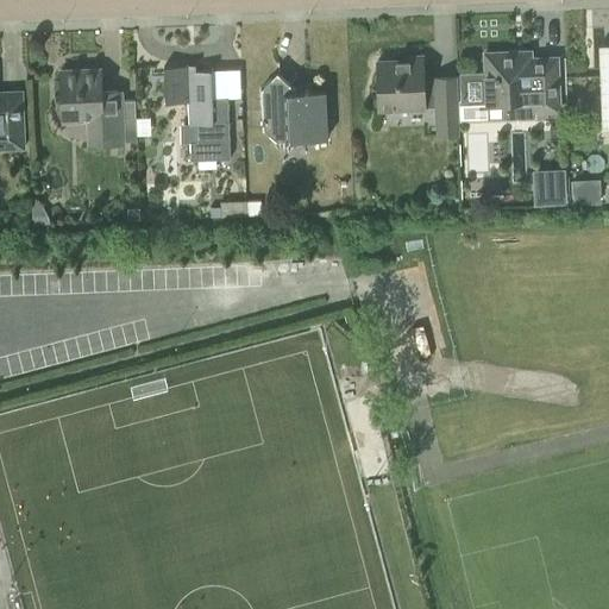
[(608,45),(598,46),(600,76),(604,75),(607,121),(608,121),(608,45)]
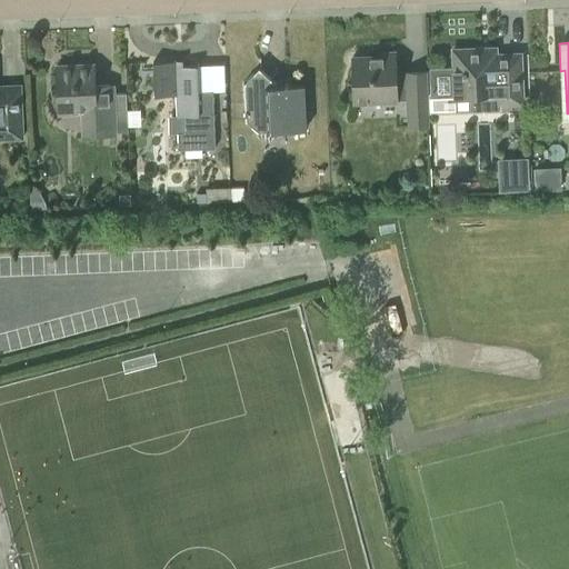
[(521,103),(520,76),(519,53),(495,55),(495,48),(452,50),(453,72),(455,95),(470,93),(470,110),(499,109),(498,103),(521,103)]
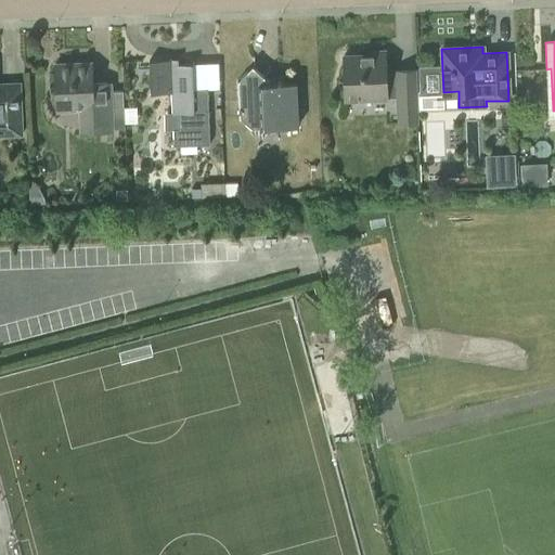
[(368,55),(343,56),(344,78),(345,100),(386,98),(398,97),(398,106),(415,105),(415,91),(414,69),(397,71),(398,80),(386,81),(385,51),(368,52),(368,55)]
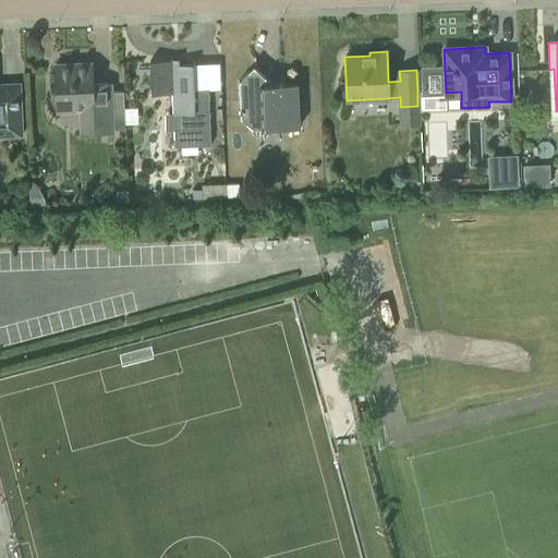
[(210,145),(208,89),(194,89),(193,63),(178,64),(172,65),(172,60),(149,60),(152,94),(172,93),(173,113),(179,113),(180,130),(174,130),(174,146),(210,145)]
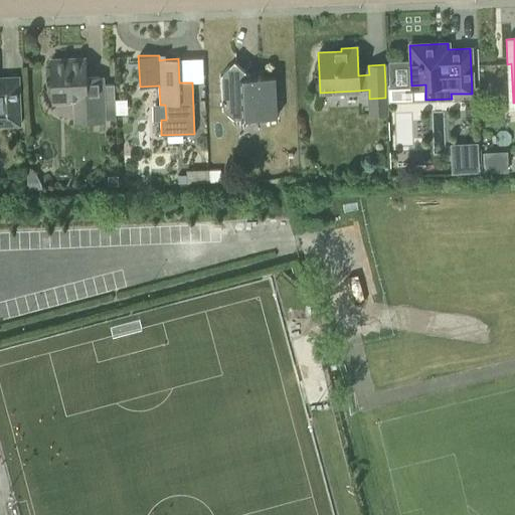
[(84,58),(78,58),(50,59),(52,103),(74,102),(74,122),(105,121),(103,76),(86,77),(84,58)]
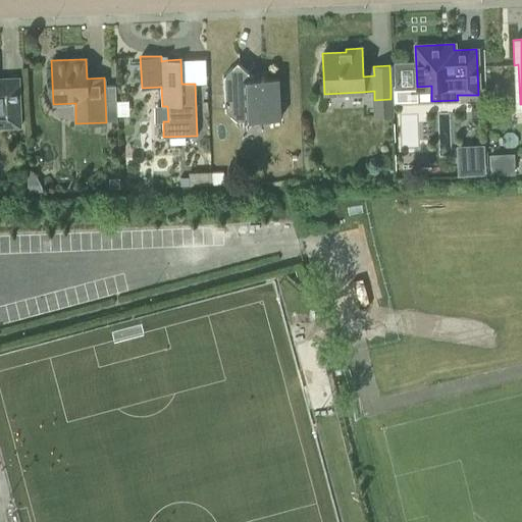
[(223,75),(224,95),(224,110),(246,129),(256,119),(280,118),(278,76),(255,77),(237,61),(223,75)]
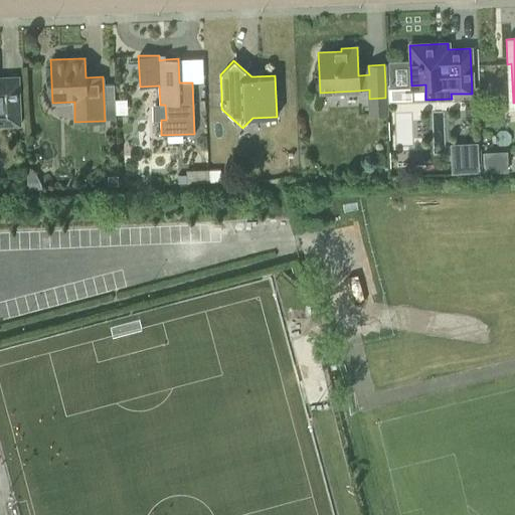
[(18,76),(1,77),(0,76),(0,115),(1,116),(1,126),(20,125),(18,76)]
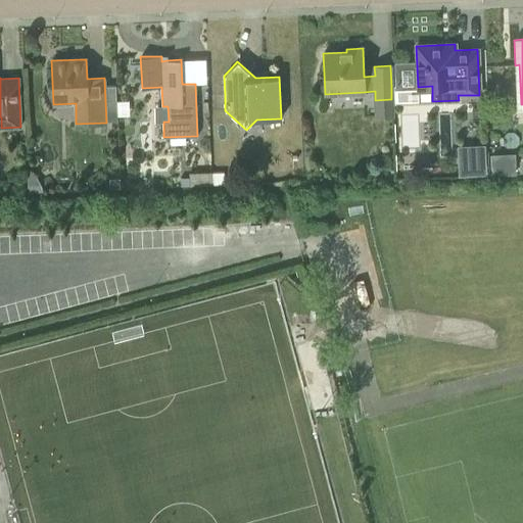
[(485,145),(458,146),(459,176),(487,175),(485,145)]
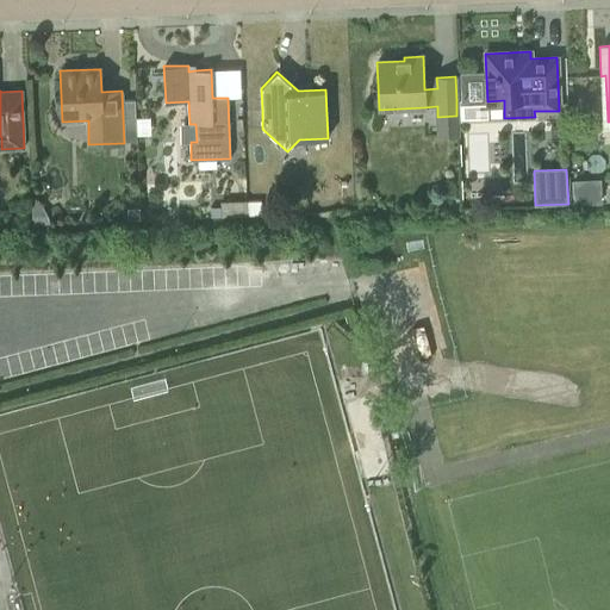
[(601,180),(572,181),(573,205),(602,204),(601,180)]
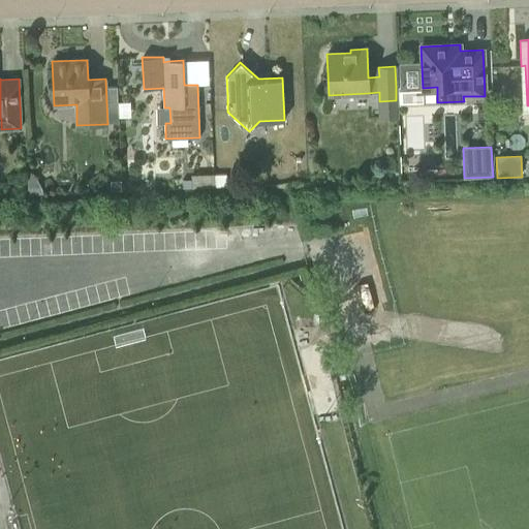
[(227,174),(214,175),(214,187),(227,187),(227,174)]
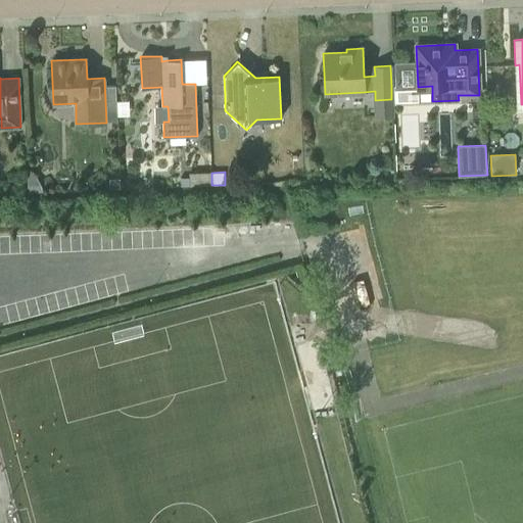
[(191,186),(211,185),(211,173),(190,173),(191,186)]
